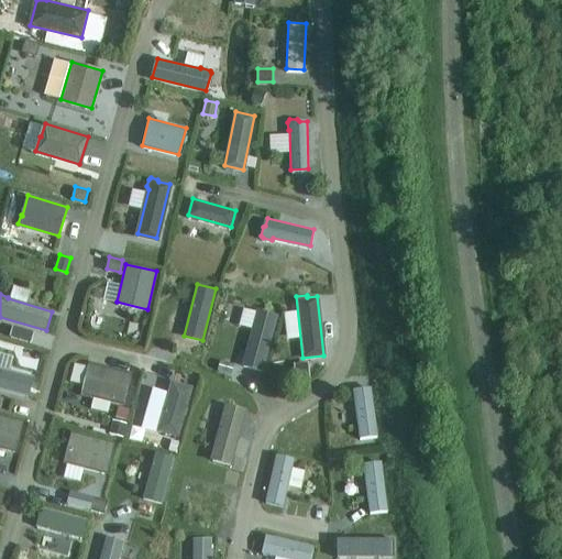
[(278,314),(257,308),(242,364),(263,370),(278,314)]
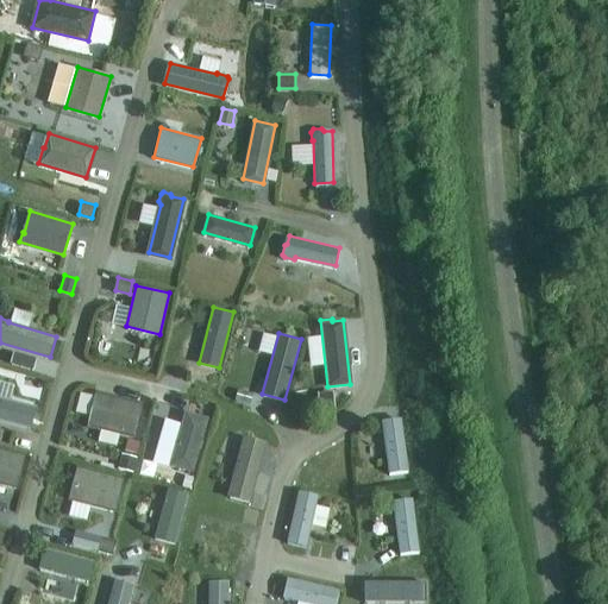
[(254,391),(238,388),(236,397),(251,402),(254,391)]
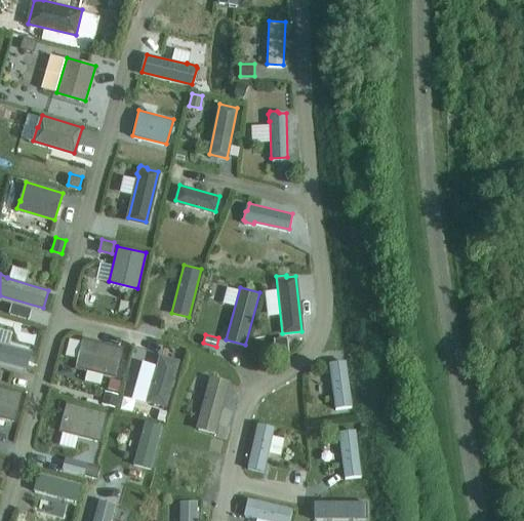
[(285,336),(275,337),(276,350),(286,349),(285,336)]
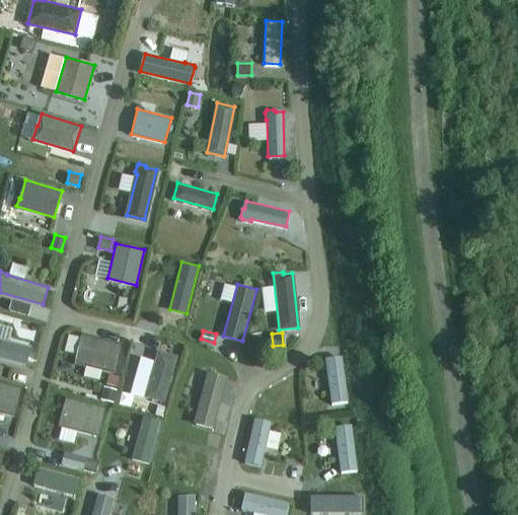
[(121,345),(82,335),(75,362),(114,372),(121,345)]
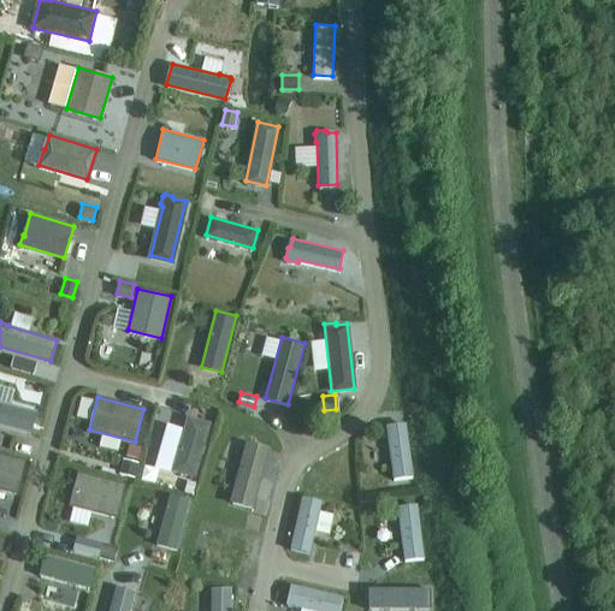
[(13,405),(13,404),(0,401),(0,423),(31,433),(36,414),(36,411),(13,405)]
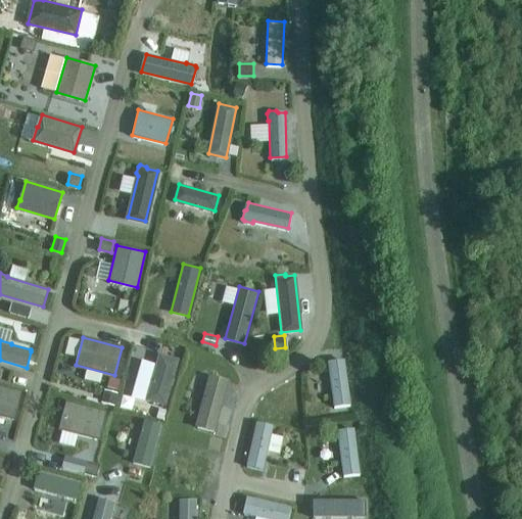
[(169,357),(169,356),(159,352),(145,399),(163,405),(177,359),(169,357)]
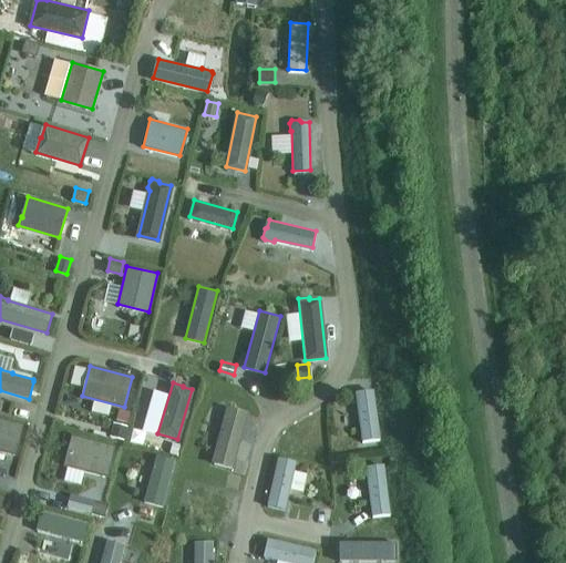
[(356,390),(362,440),(380,438),(373,388),(356,390)]
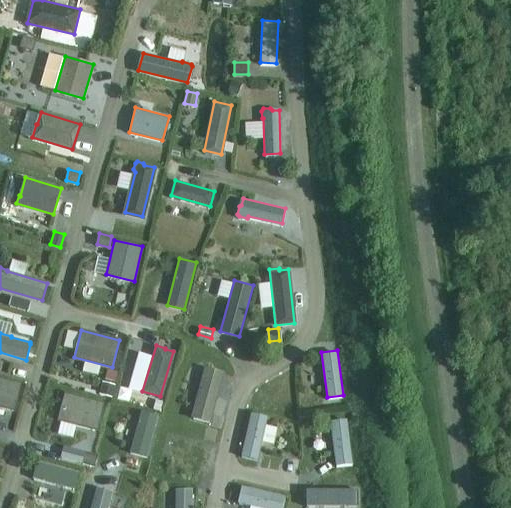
[(223,374),(217,372),(218,372),(210,369),(209,371),(204,369),(191,417),(210,422),(223,374)]
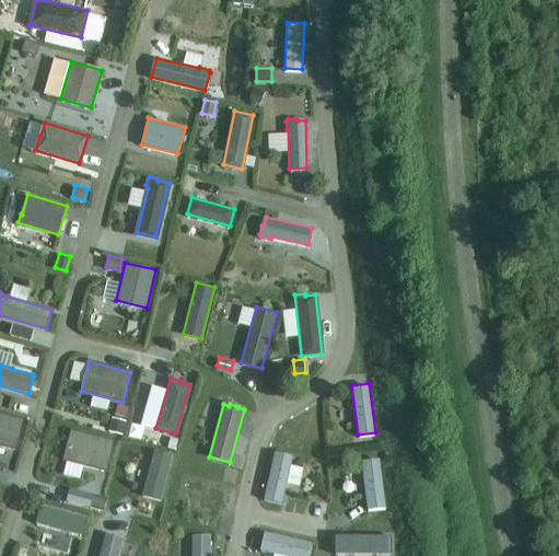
[(0,413),(0,444),(15,449),(23,420),(0,413)]
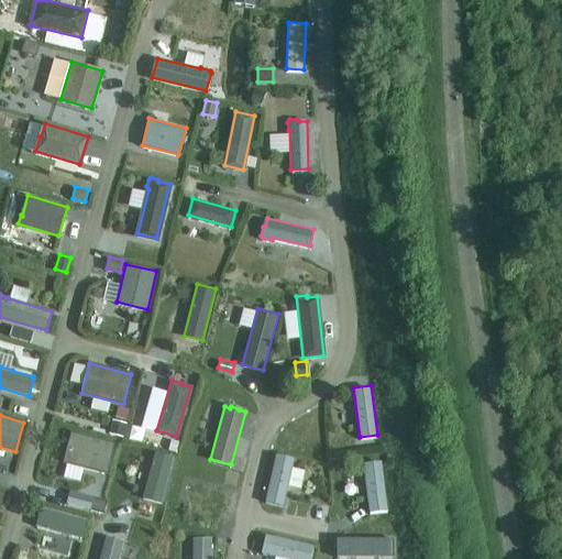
[(112,420),(110,431),(123,435),(127,423),(112,420)]
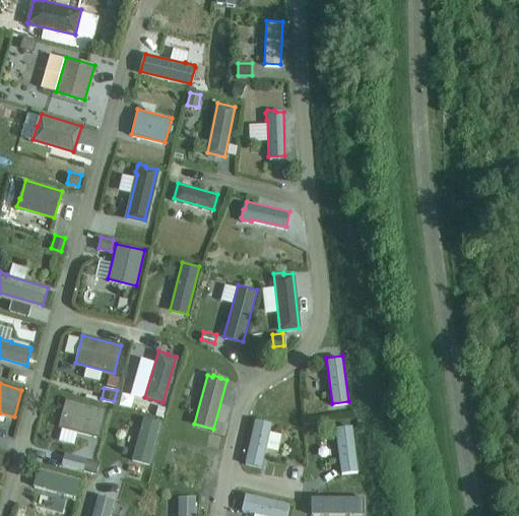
[(124,391),(121,400),(128,402),(130,393),(124,391)]
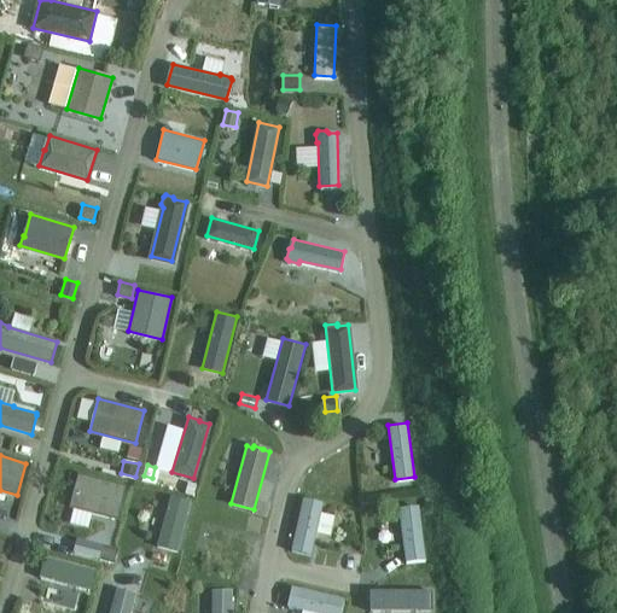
[(81,473),(71,507),(115,518),(123,484),(81,473)]
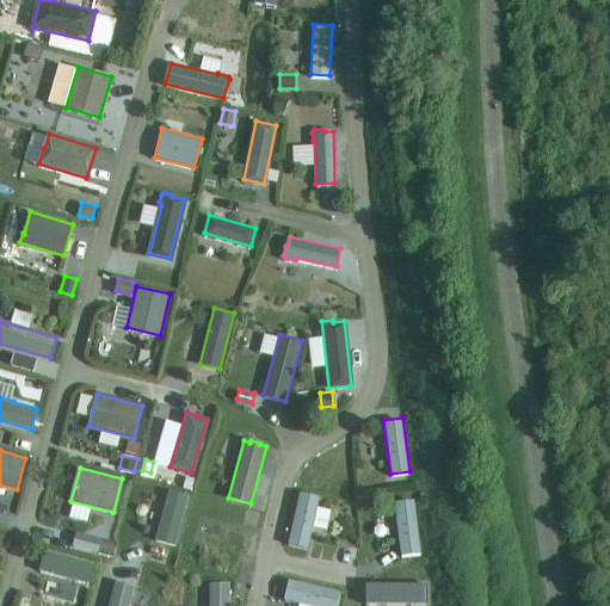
[(188,495),(168,490),(155,538),(176,543),(188,495)]
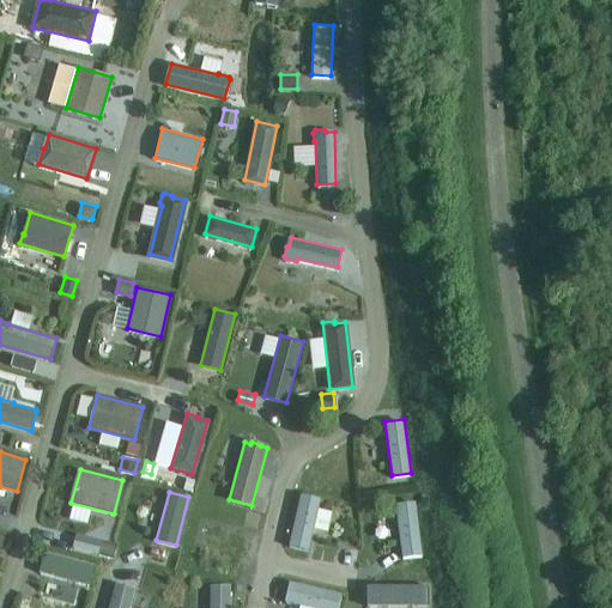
[(289,545),(309,549),(320,497),(301,492),(289,545)]
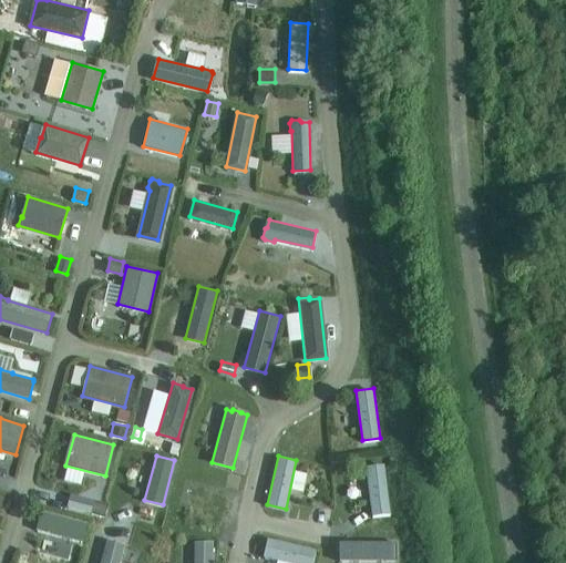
[(383,463),(366,466),(372,514),(390,512),(383,463)]
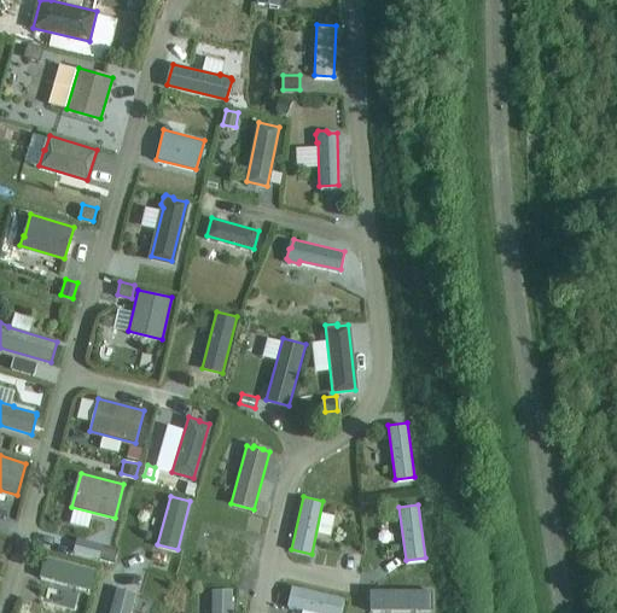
[(103,544),(99,556),(114,560),(117,548),(103,544)]
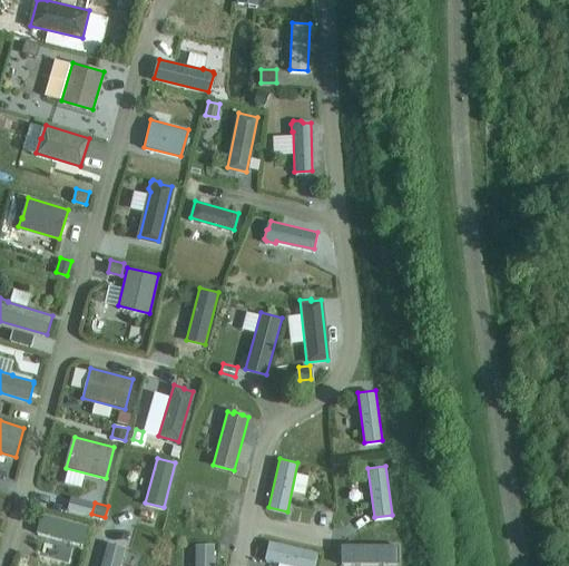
[(82,543),(87,525),(42,514),(38,532),(82,543)]
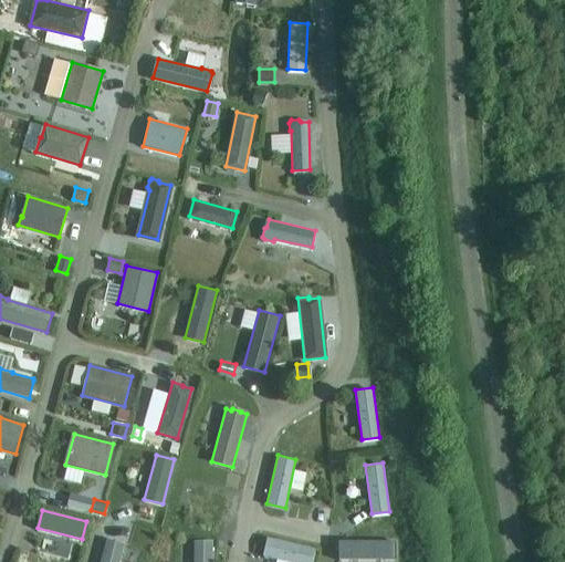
[(118,561),(124,542),(107,537),(100,561),(118,561)]
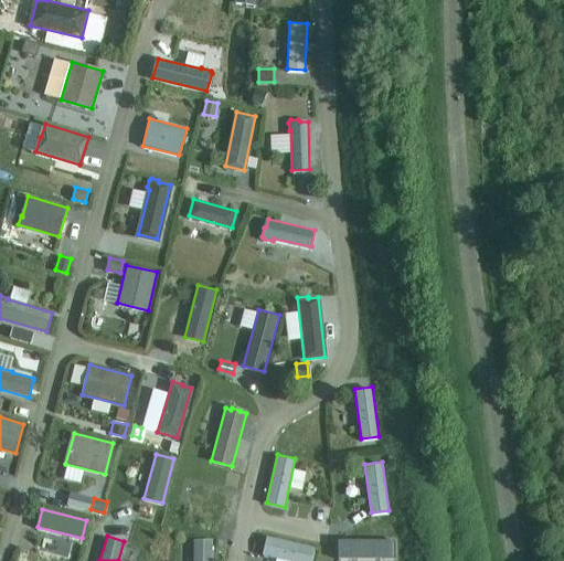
[(294,560),(311,560),(315,547),(267,537),(264,554),(294,560)]
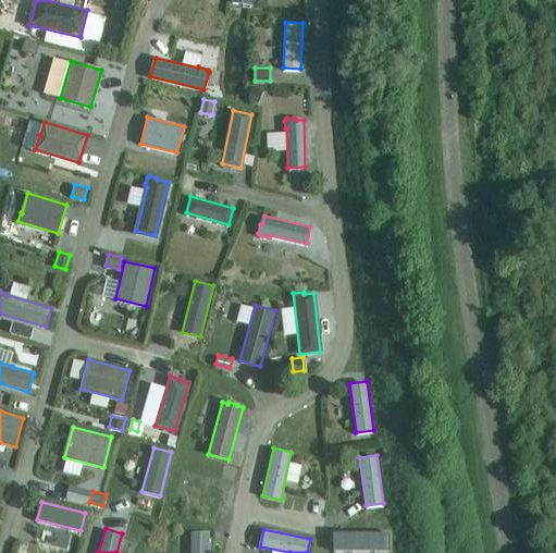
[(208,552),(209,532),(192,531),(190,552),(208,552)]
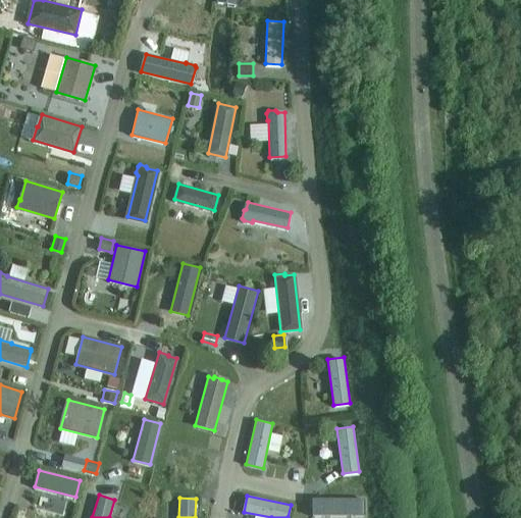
[(364,498),(313,499),(313,514),(364,514),(364,498)]
